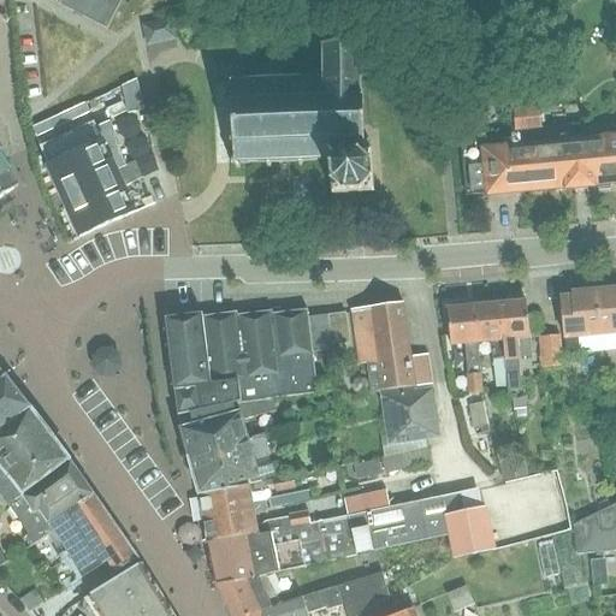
[(47,0),(53,3),(100,27),(107,30),(122,0),(47,0)]
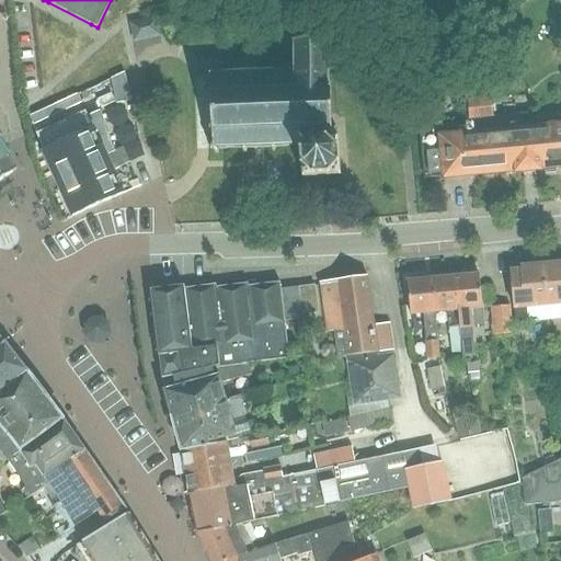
[(135,42),(160,35),(157,19),(132,25),(135,42)]
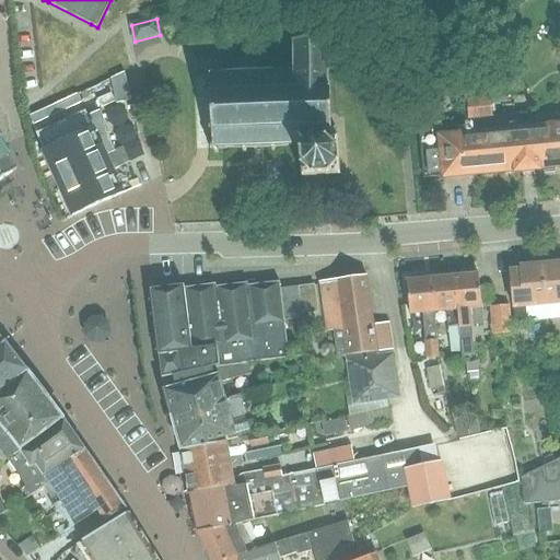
[(302,176),(339,175),(338,138),(336,138),(336,129),(331,129),(329,83),(328,84),(326,42),(325,42),(325,36),(321,37),(321,42),(298,43),(298,37),(294,37),(294,43),(292,43),(293,66),(281,66),(281,73),(272,73),(272,68),(268,69),(268,73),(243,74),(243,69),(238,69),(240,74),(214,76),(214,70),(211,70),(211,76),(207,76),(207,80),(211,80),(211,93),(207,93),(207,97),(211,97),(213,127),(208,127),(208,131),(213,131),(213,146),(209,146),(209,150),(213,150),(214,154),(219,153),(219,150),(243,149),(243,153),(247,153),(247,149),(271,148),(271,152),(276,152),(276,148),(300,147),(302,176)]
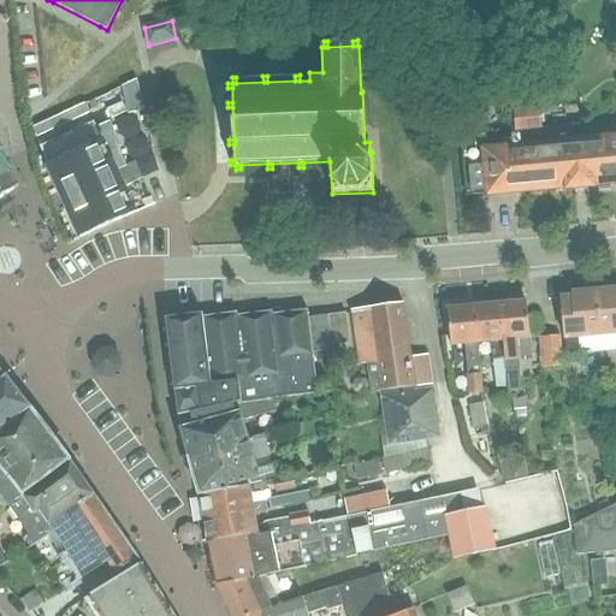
[(138,81),(126,87),(134,116),(147,112),(138,81)]
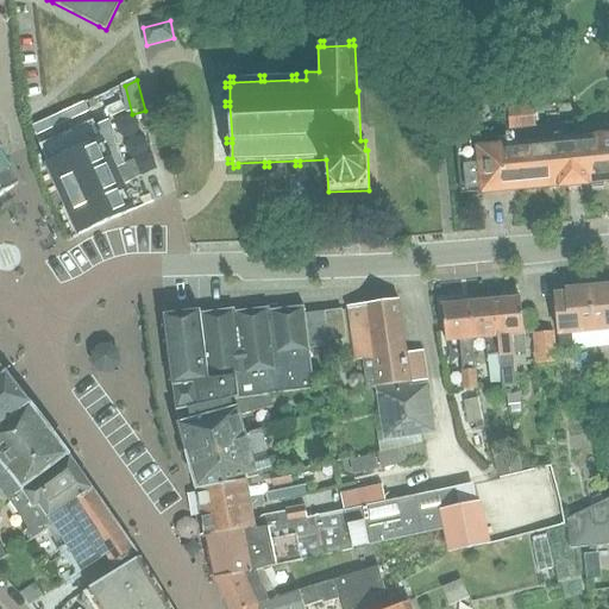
[(83,105),(71,111),(75,119),(87,113),(83,105)]
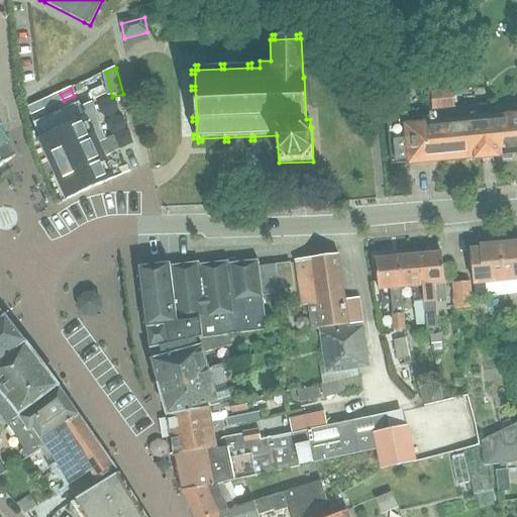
[(432,110),(454,108),(452,91),(430,93),(432,110)]
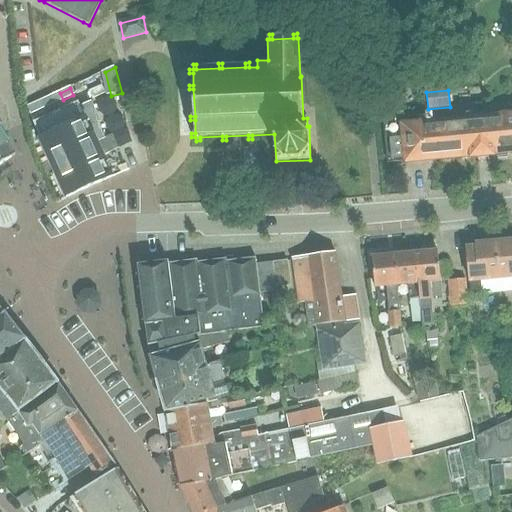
[(60,93),(50,98),(53,105),(63,100),(60,93)]
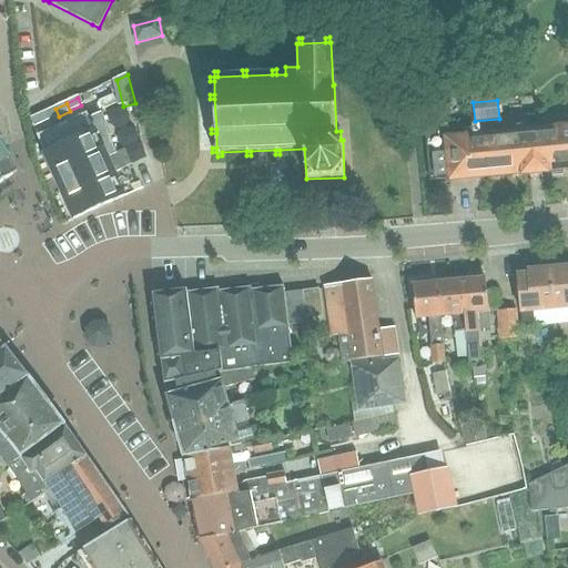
[(56,109),(43,114),(47,122),(59,117),(56,109)]
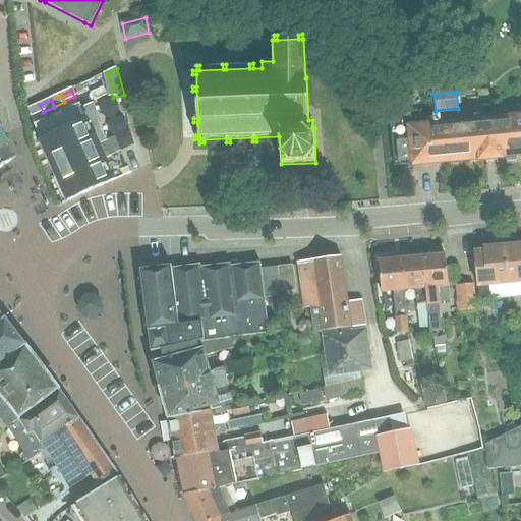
[(91,105),(82,108),(79,103),(34,124),(42,140),(41,140),(68,201),(115,180),(105,159),(122,152),(115,136),(99,145),(89,123),(97,120),(91,105)]
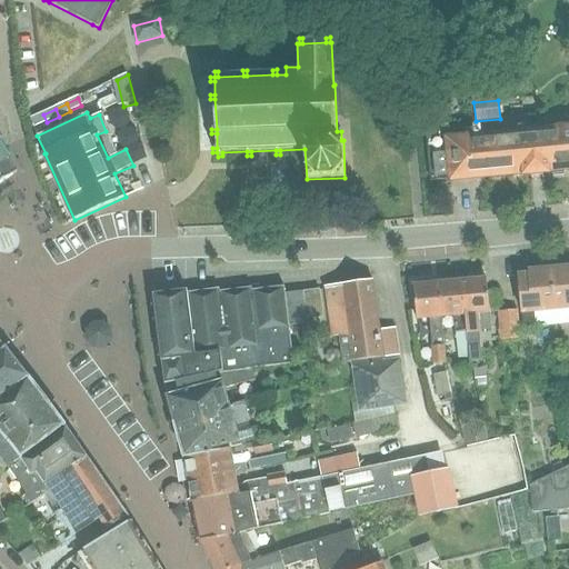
[(43,115),(30,120),(33,128),(47,122),(43,115)]
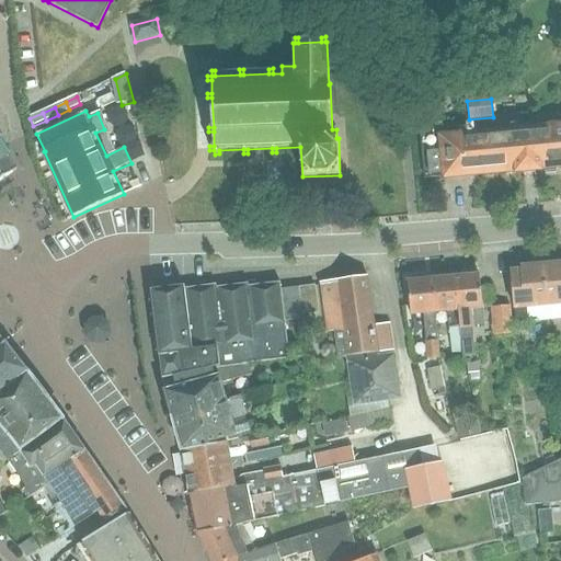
[(443,124),(444,136),(442,136),(441,129),(422,132),(426,176),(444,175),(445,178),(516,171),(516,172),(540,170),(540,169),(560,165),(560,125),(460,135),(459,123),(443,124)]
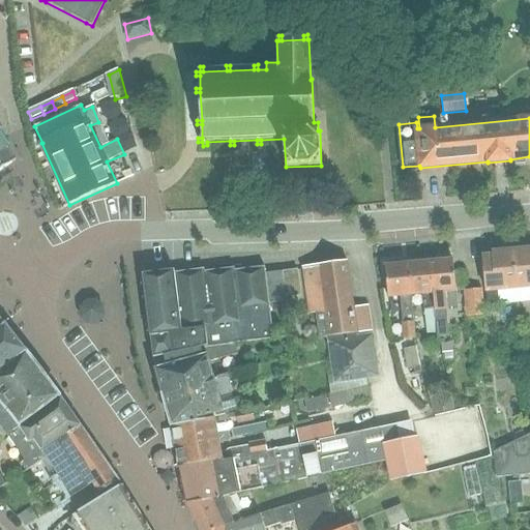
[(0,171),(16,160),(0,137),(0,171)]
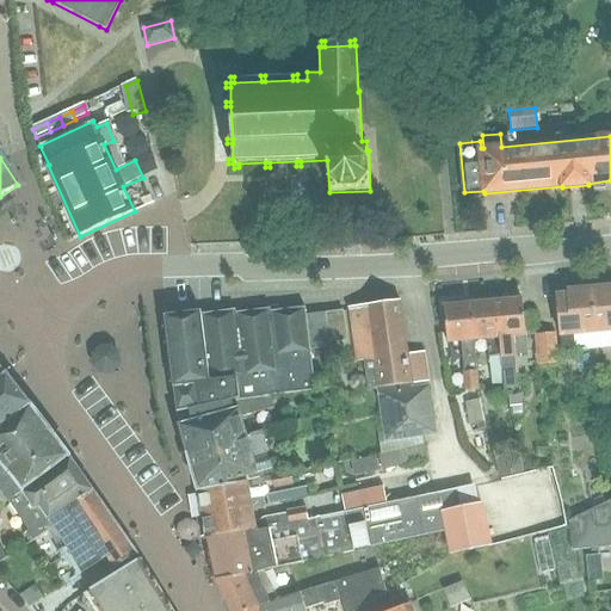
[(610,287),(592,289),(596,333),(610,331),(610,287)]
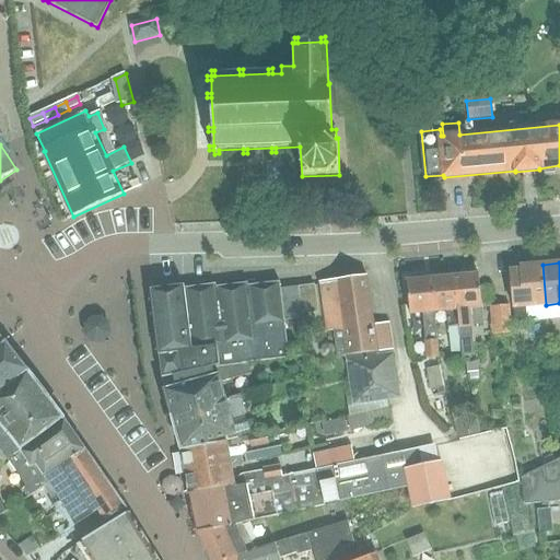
[(546,305),(543,265),(521,267),(521,269),(511,270),(516,325),(527,324),(526,306),(546,305)]
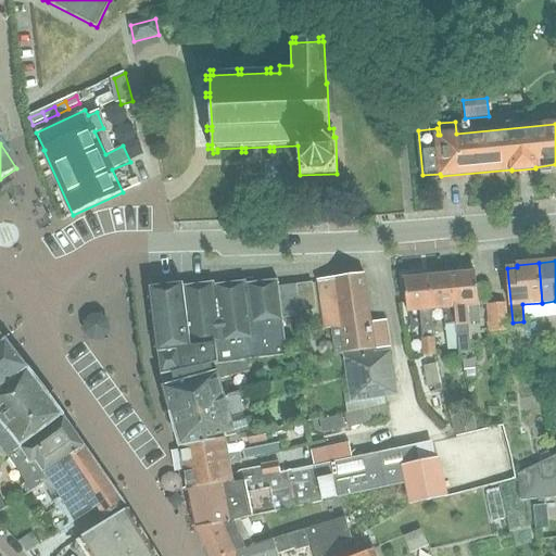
[(479,306),(479,305),(477,285),(476,273),(452,275),(458,350),(459,354),(472,352),(469,324),(480,323),(479,306)]
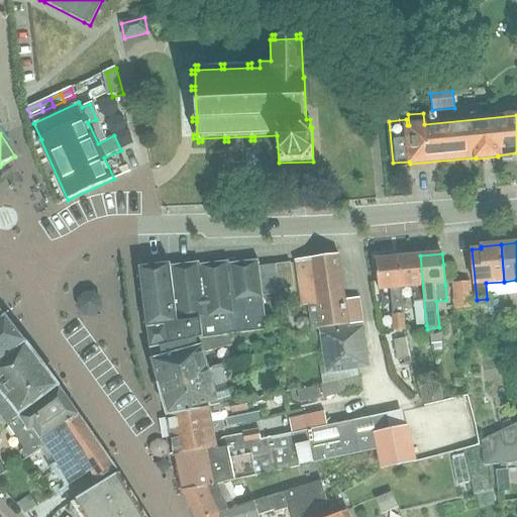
[(360,299),(346,301),(340,255),(311,260),(311,261),(296,263),(302,306),(309,306),(313,329),(322,328),(364,323),(360,299)]
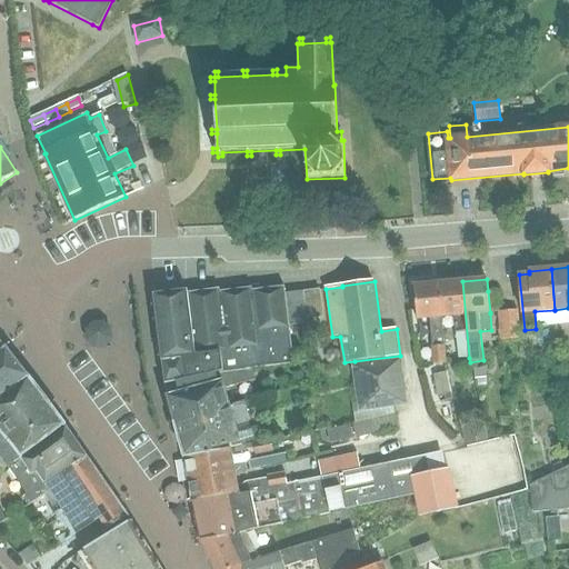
[(469,358),(462,281),(438,283),(441,317),(453,316),(456,333),(457,345),(459,345),(460,359),(469,358)]
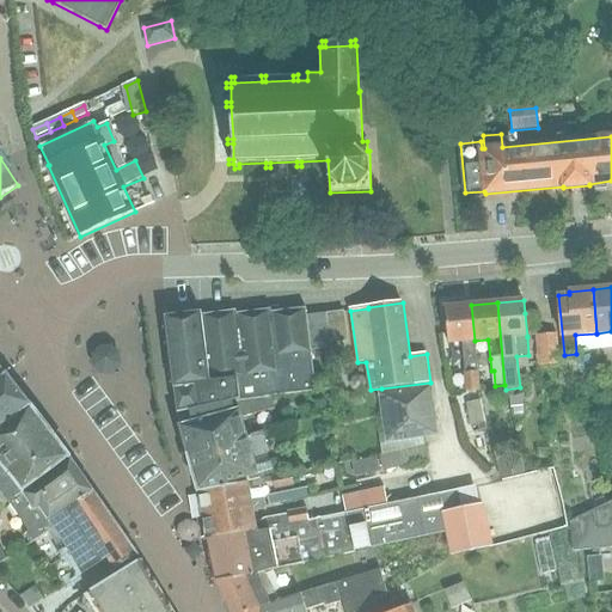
[(475,341),(471,305),(445,307),(448,343),(461,342),(466,392),(479,391),(475,341)]
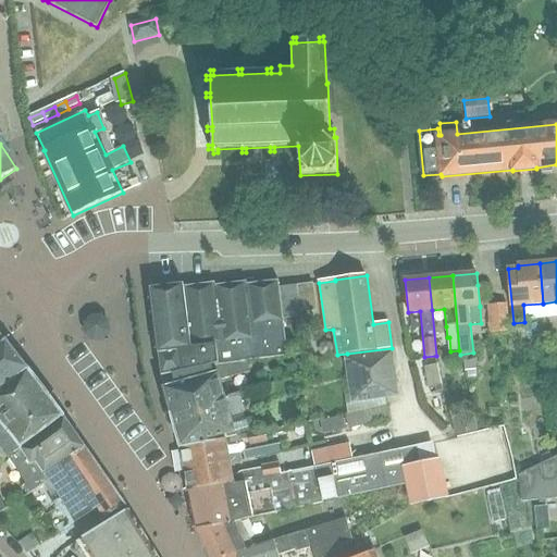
[(158,354),(161,375),(212,364),(212,367),(247,361),(289,357),(284,320),(300,318),(297,286),(281,288),(280,281),(247,284),(247,282),(215,286),(215,283),(184,286),(184,284),(149,287),(158,354)]
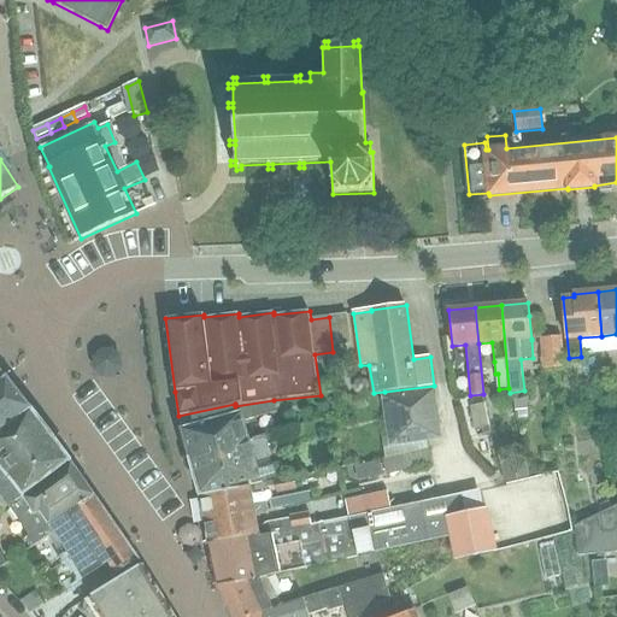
[(329,317),(333,352),(335,351),(334,346),(351,344),(347,315),(329,317)]
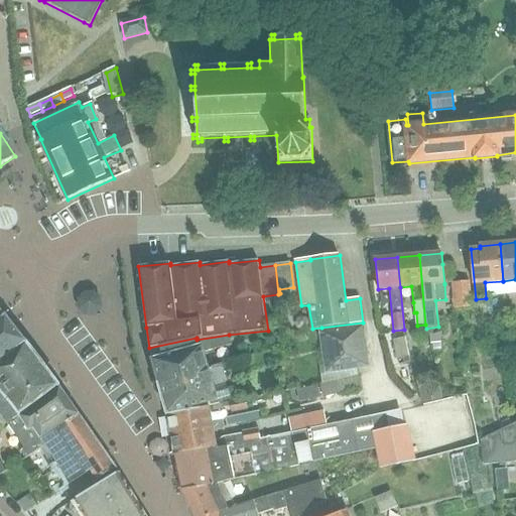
[(449,263),(442,264),(444,283),(444,284),(452,284),(453,283),(449,263)]
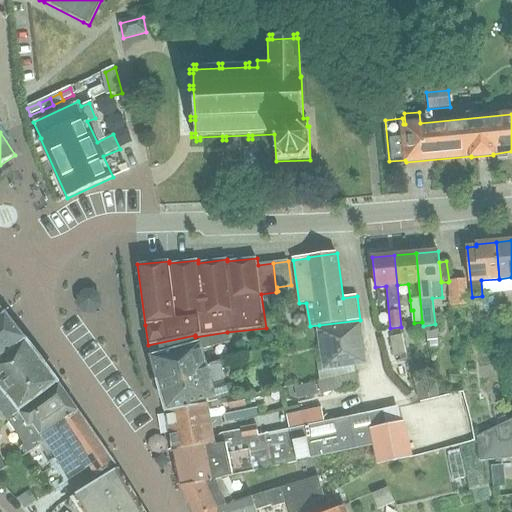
[(451,307),(468,305),(465,279),(449,281),(448,282),(451,307)]
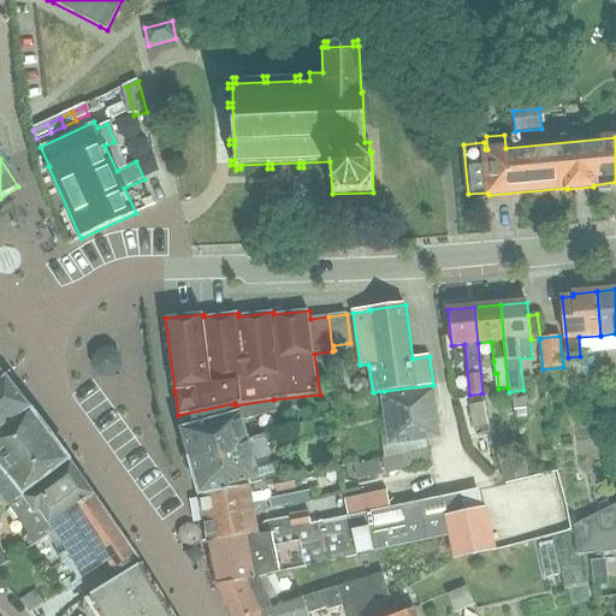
[(96,369),(105,375),(114,375),(122,368),(120,356),(113,350),(102,350),(95,359),(96,369)]
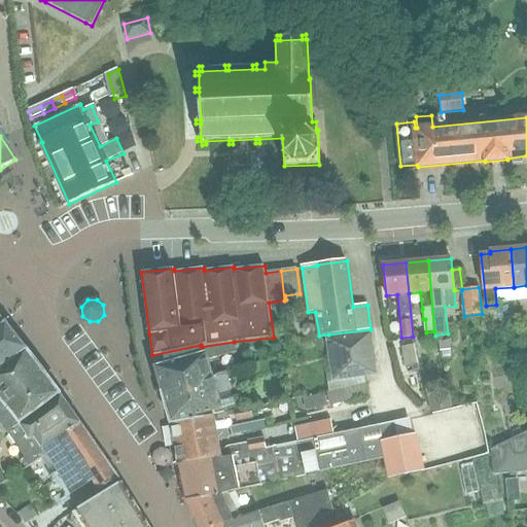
[(0,366),(5,363),(6,365),(26,351),(5,324),(0,327),(0,366)]
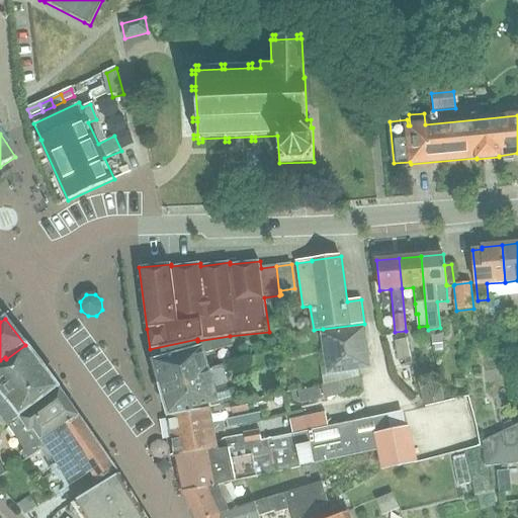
[(364,324),(323,329),(329,373),(355,369),(349,326),(364,324)]
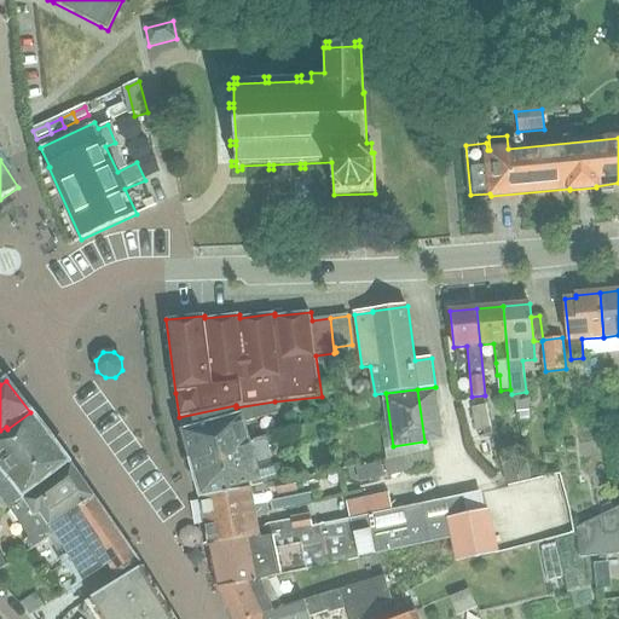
[(528,400),(519,401),(521,420),(531,418),(528,400)]
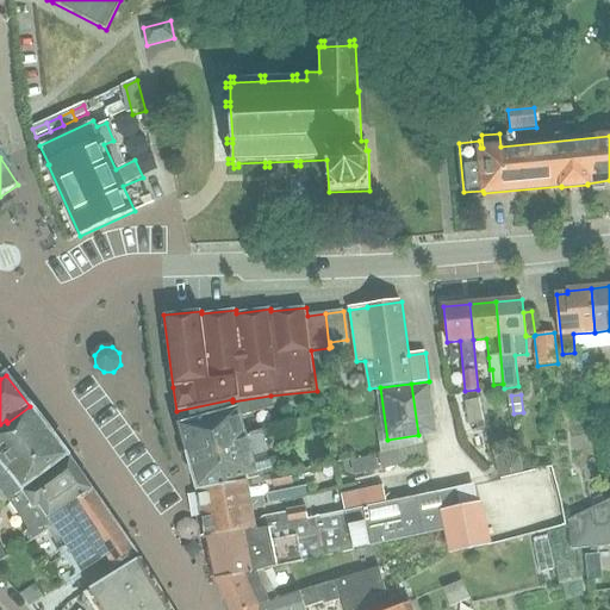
[(273,408),(271,396),(232,402),(232,399),(176,411),(176,412),(187,450),(246,434),(241,416),(273,408)]
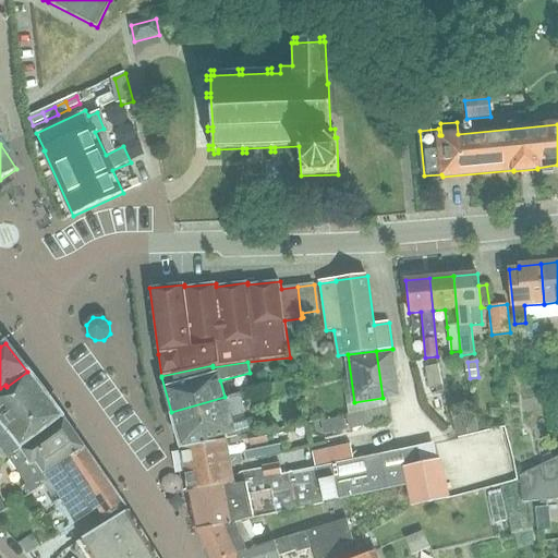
[(443,386),(438,365),(426,367),(429,388),(443,386)]
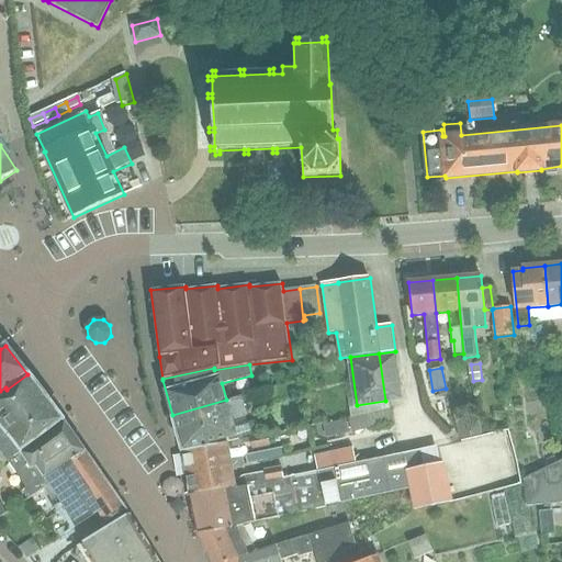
[(7,390),(0,394),(0,457),(4,463),(8,460),(20,451),(63,420),(64,420),(29,374),(27,374),(7,390)]
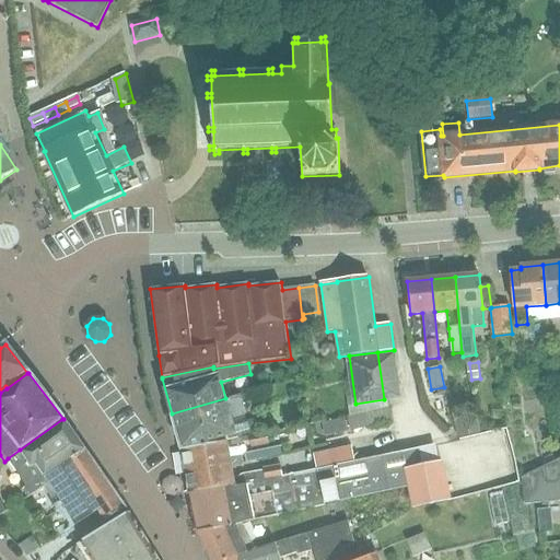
[(172,413),(183,450),(236,434),(225,398),(172,413)]
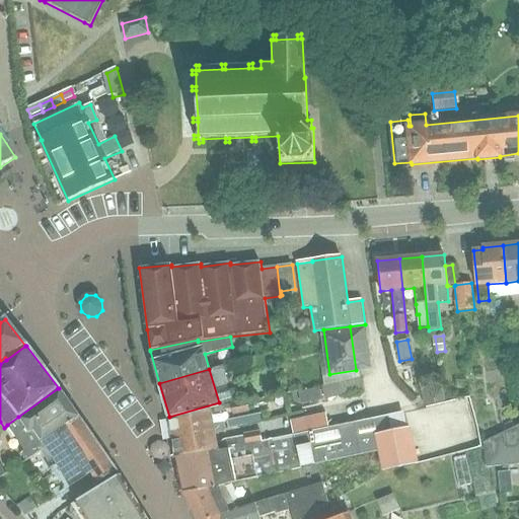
[(360,377),(322,386),(325,399),(363,390),(360,377)]
